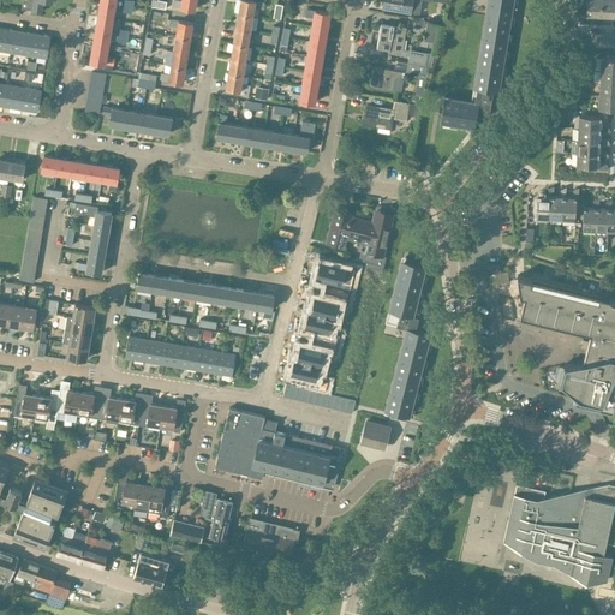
[(52,3),(52,0),(22,0),(22,7),(31,9),(31,11),(41,12),(42,0),(52,3)]
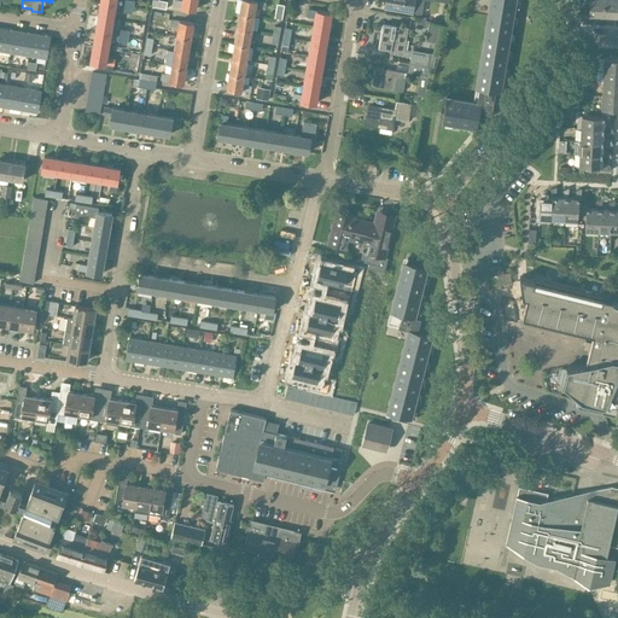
[(242,0),(239,12),(254,15),(255,7),(264,9),(264,1),(256,0),(242,0)]
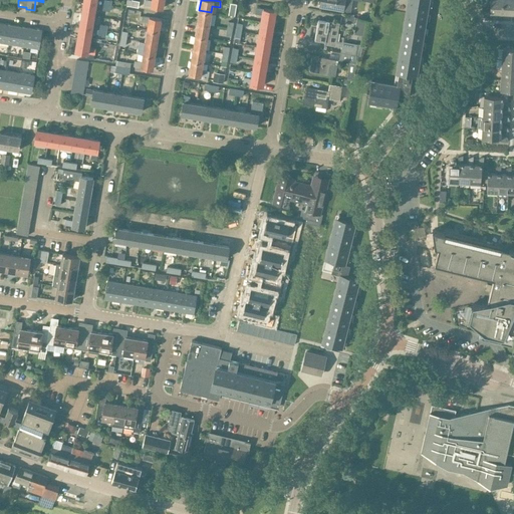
[(320,0),(320,6),(342,10),(342,9),(349,10),(349,8),(350,8),(351,0),(350,0),(320,0)]
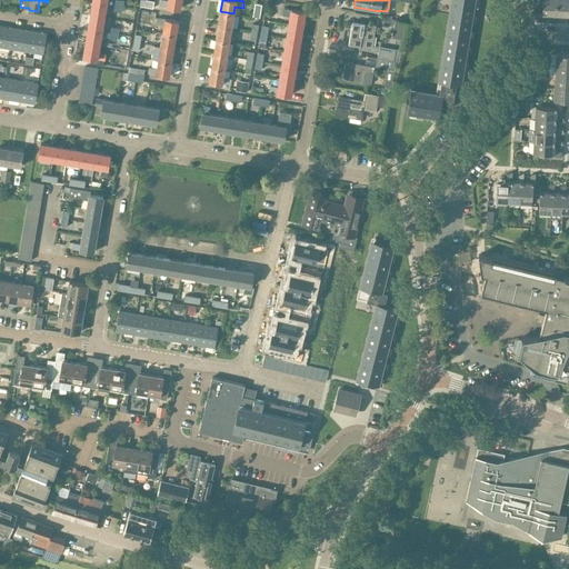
[(453,0),(452,6),(472,9),(473,0),(453,0)]
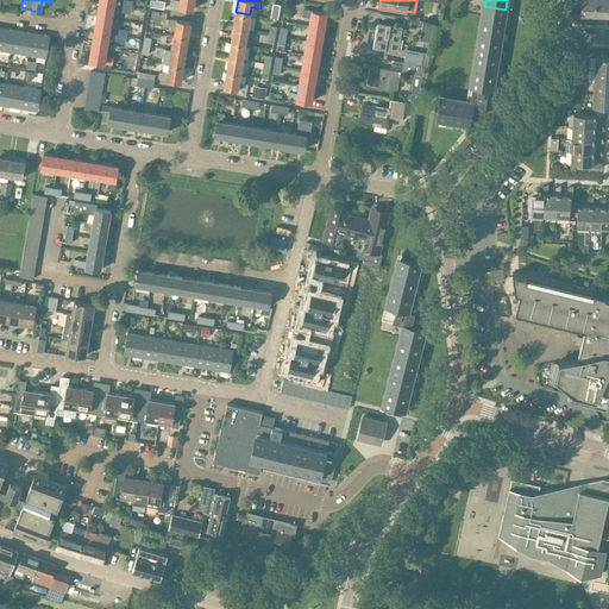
[(581,0),(579,14),(595,16),(596,0),(581,0)]
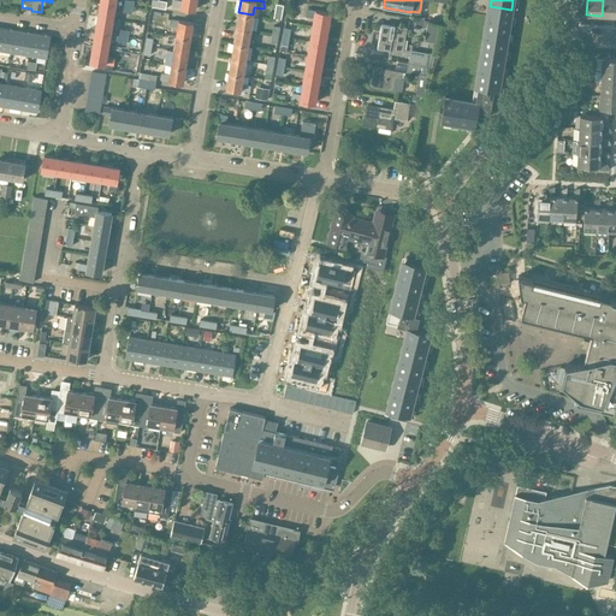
[(615,0),(603,0),(602,16),(615,16),(615,0)]
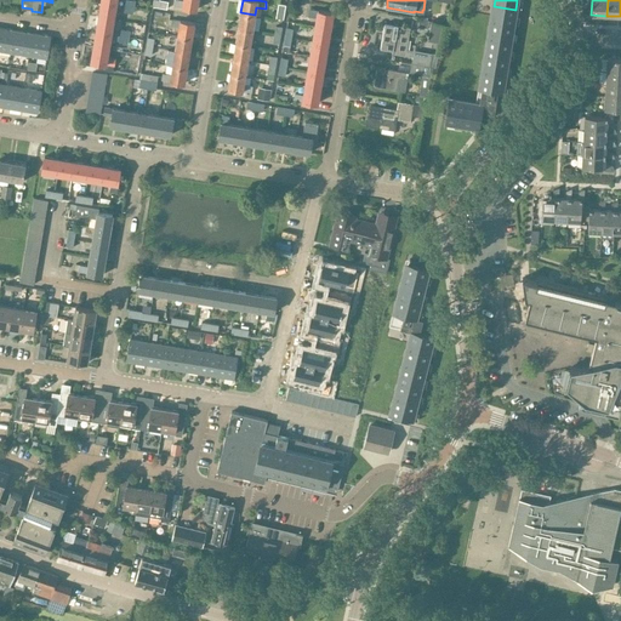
[(101,5),(98,17),(113,20),(115,7),(115,4),(101,1),(101,5)]
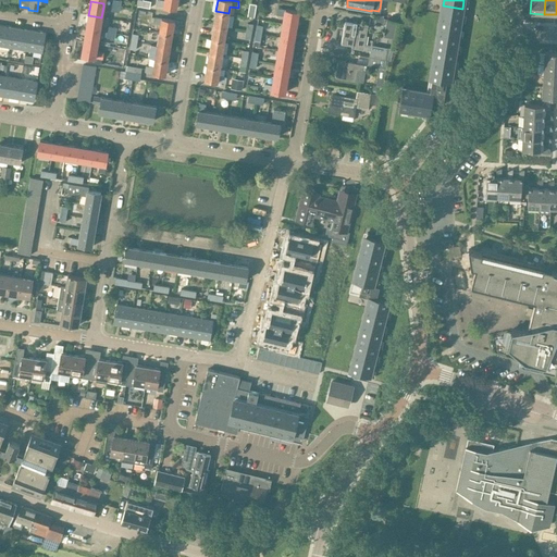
[(254,17),(256,4),(249,2),(247,16),(254,17)]
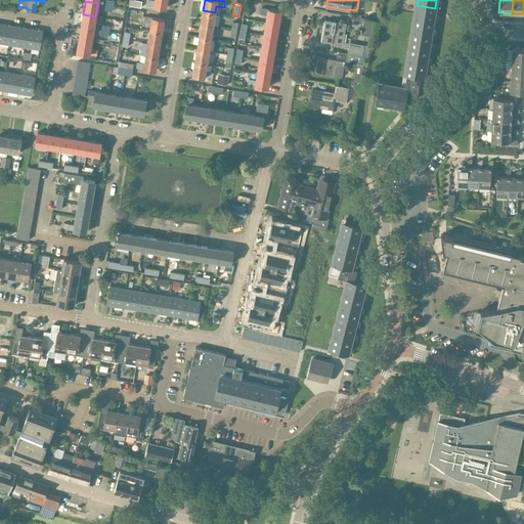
[(433,24),(435,8),(417,5),(415,22),(433,24)]
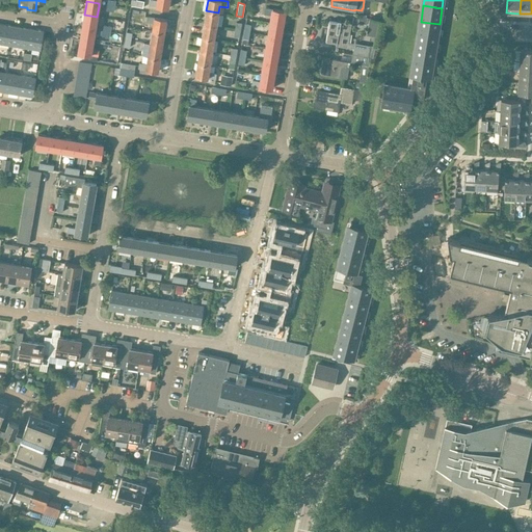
[(269,24),(283,26),(285,11),(272,8),(272,9),(265,8),(264,14),(271,15),(269,24)]
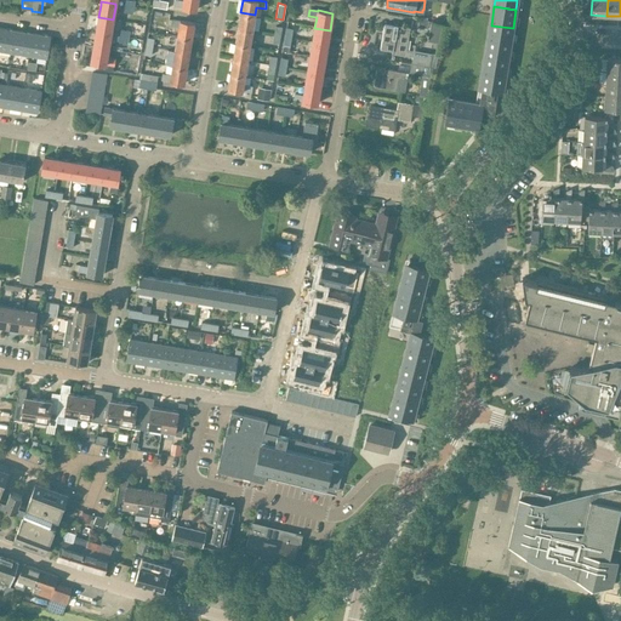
[(238,28),(252,30),(255,17),(255,15),(240,12),(240,16),(238,28)]
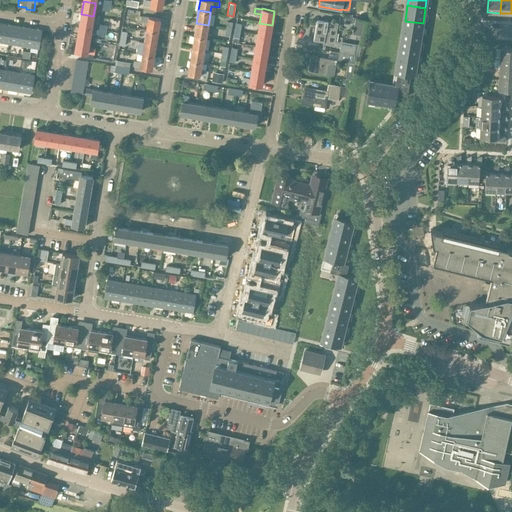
[(81,16),(79,26),(91,28),(93,18),(93,16),(81,14),(81,16)]
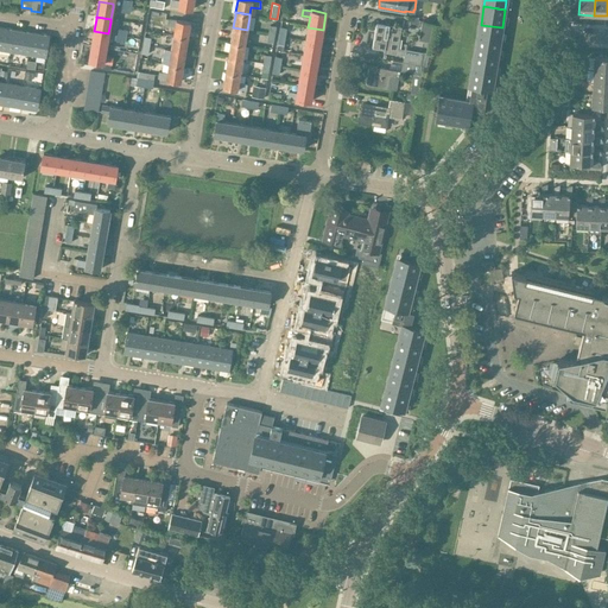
[(168,19),(166,25),(175,26),(173,35),(188,37),(190,21),(176,19),(176,20),(168,19)]
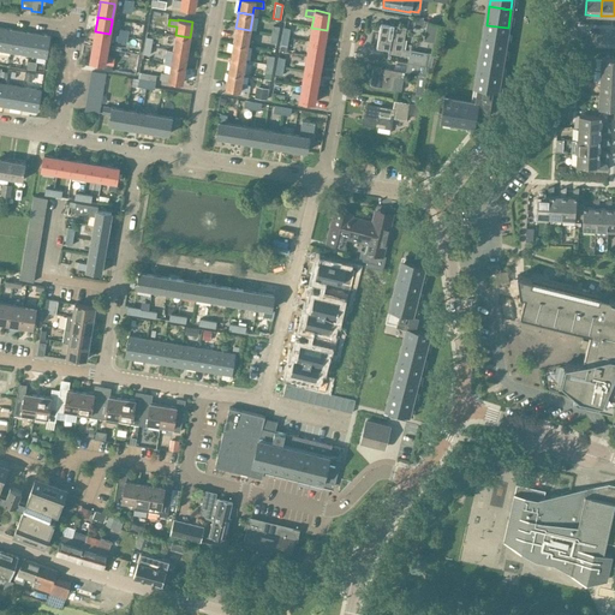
[(401,52),(405,28),(380,23),(376,47),(401,52)]
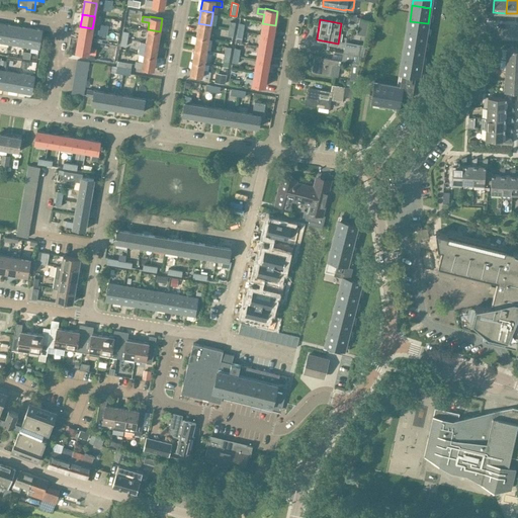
[(426,37),(428,23),(410,21),(407,35),(426,37)]
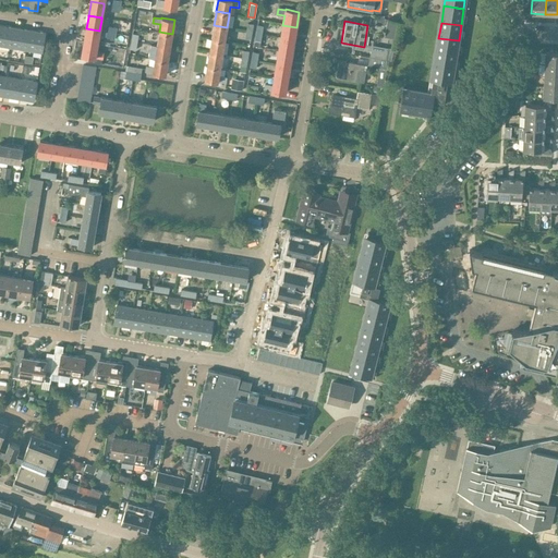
[(0,45),(10,47),(13,27),(0,25),(0,45)]
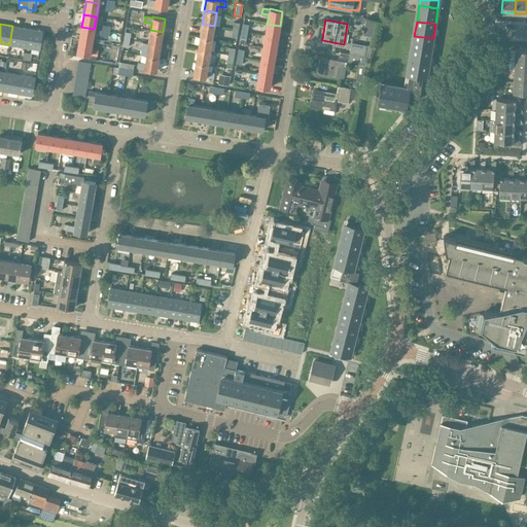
[(202,27),(200,37),(212,39),(214,29),(214,26),(202,24),(202,27)]
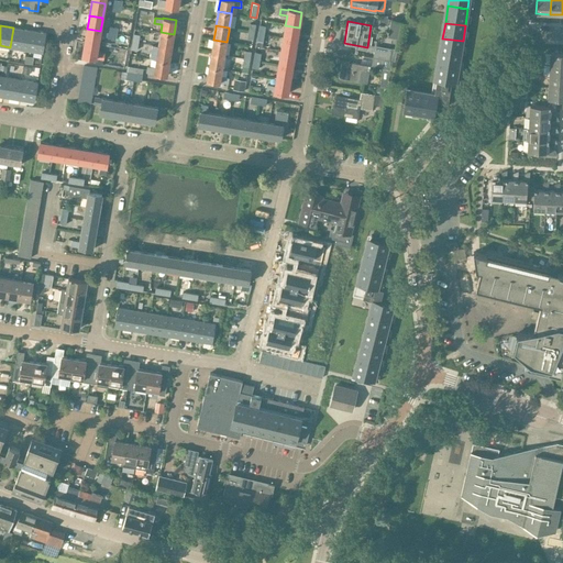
[(296,41),(299,28),(285,25),(283,40),(296,41)]
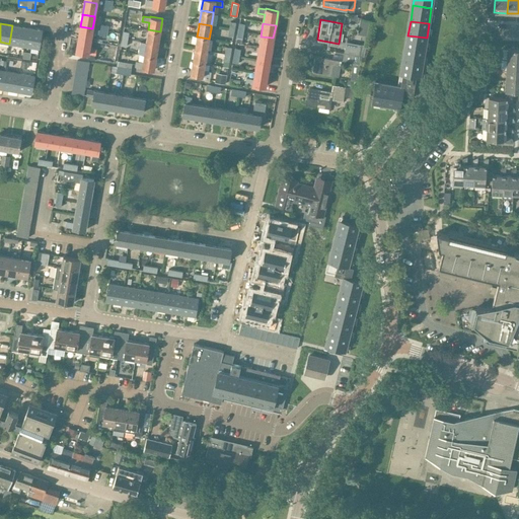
[(24,46),(27,28),(12,25),(9,44),(24,46)]
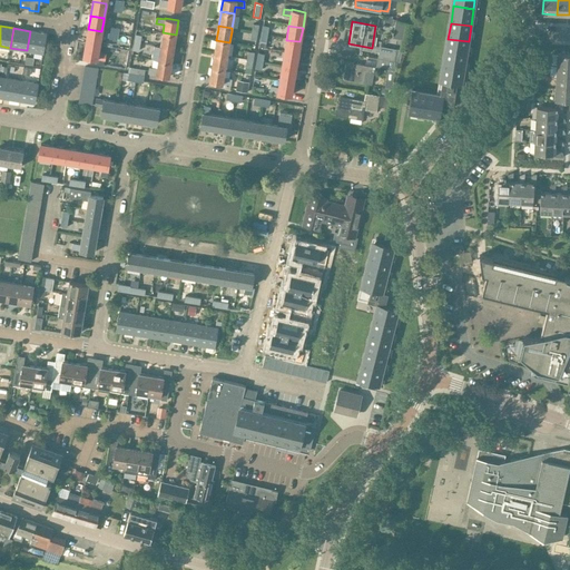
[(88,31),(86,42),(99,45),(101,33),(101,31),(88,29),(88,31)]
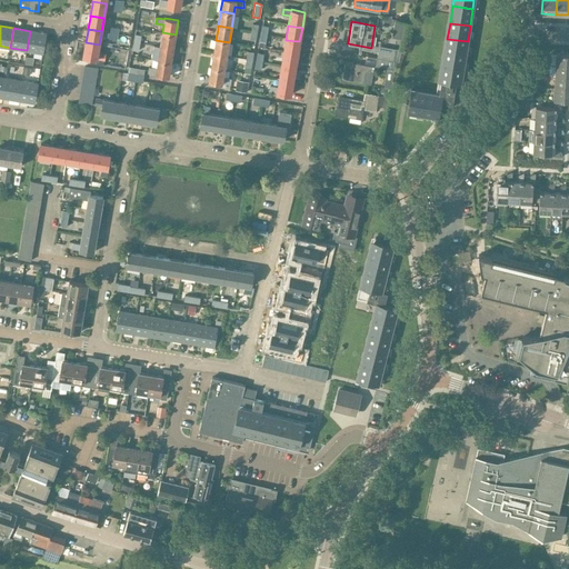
[(30,31),(27,50),(42,52),(46,33),(30,31)]
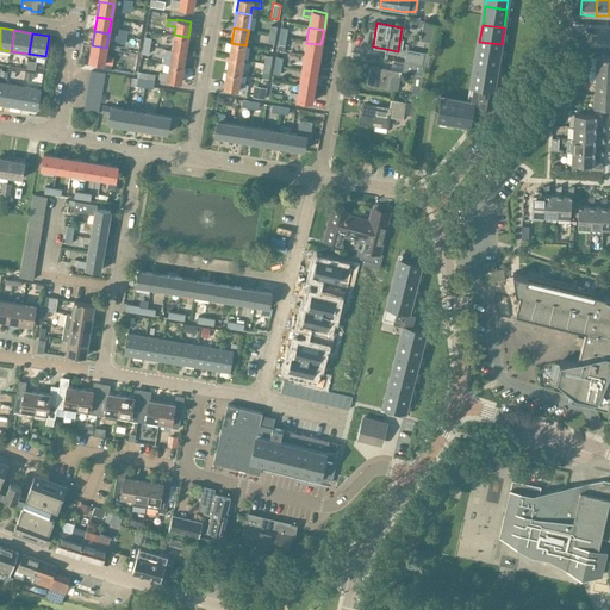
[(174,35),(172,49),(186,51),(188,37),(174,35)]
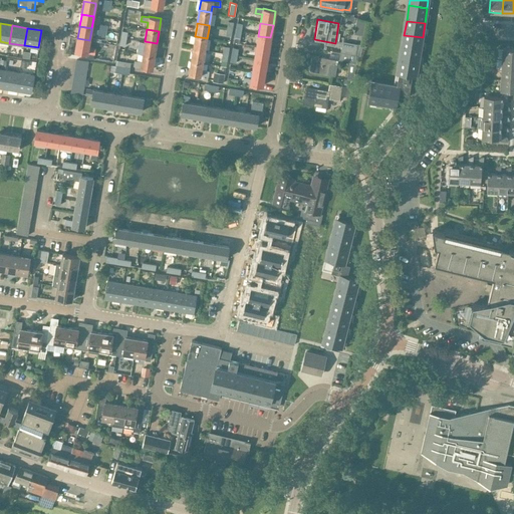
[(420,51),(423,37),(404,35),(402,48),(420,51)]
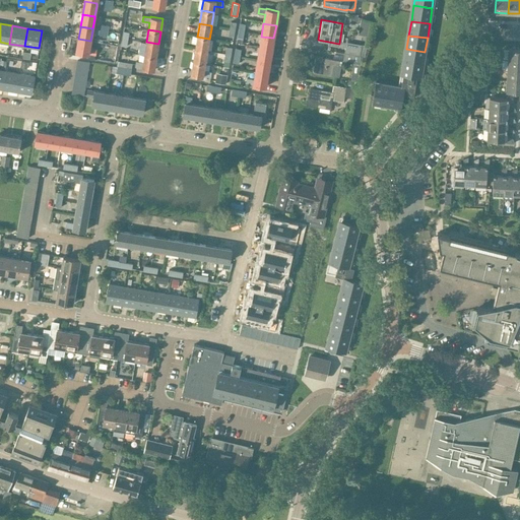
[(196,41),(195,49),(207,51),(208,42),(209,39),(197,37),(196,41)]
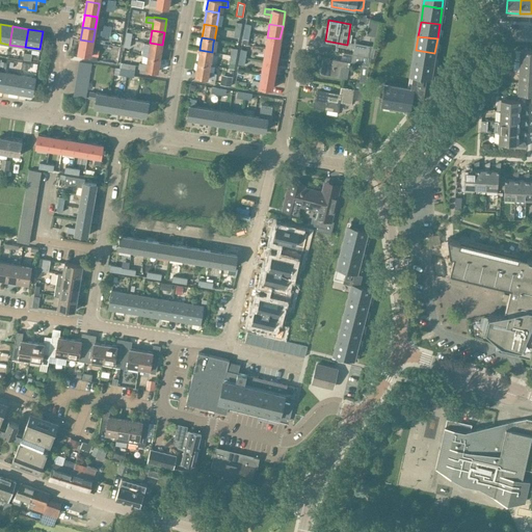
[(277,52),(280,38),(267,37),(265,50),(277,52)]
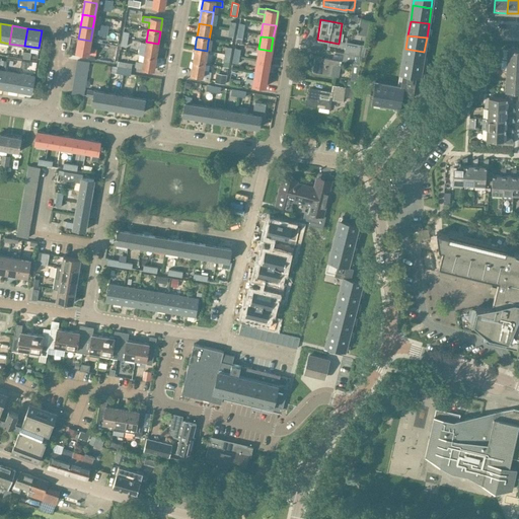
[(78,41),(76,52),(87,54),(88,54),(88,53),(94,54),(94,55),(95,49),(89,48),(90,43),(90,41),(78,39),(78,41)]
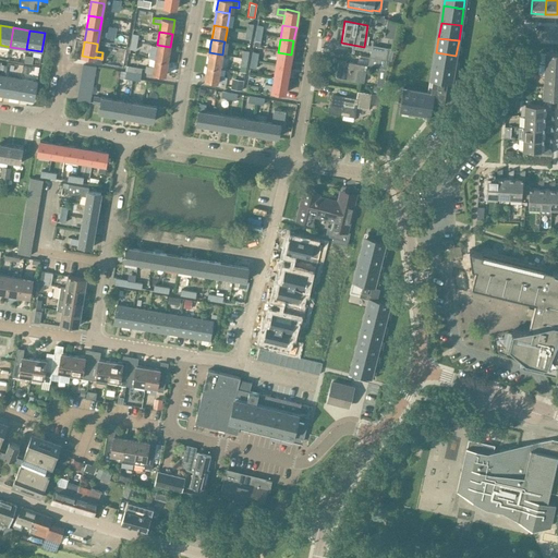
[(157,45),(155,59),(168,61),(170,48),(170,47),(157,45)]
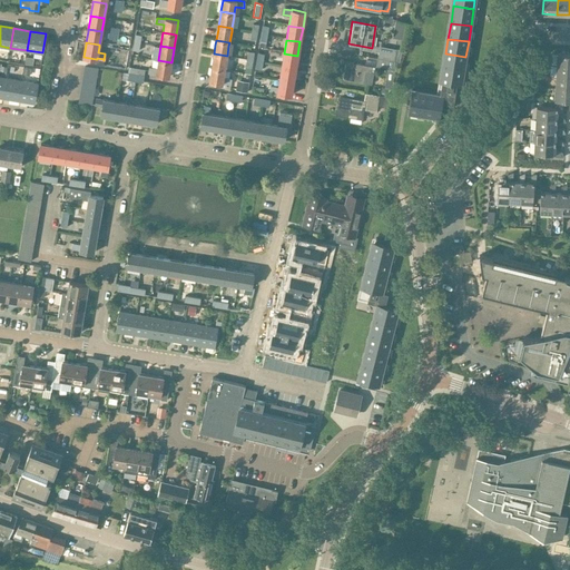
[(377,58),(396,61),(399,61),(402,49),(401,49),(380,46),(377,58)]
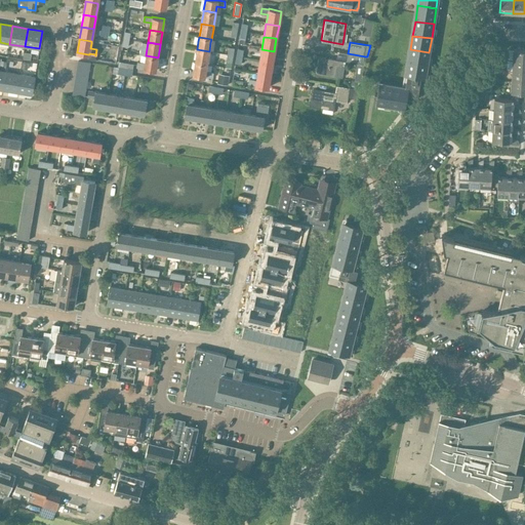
[(513,62),(524,62),(524,49),(513,48),(513,62)]
